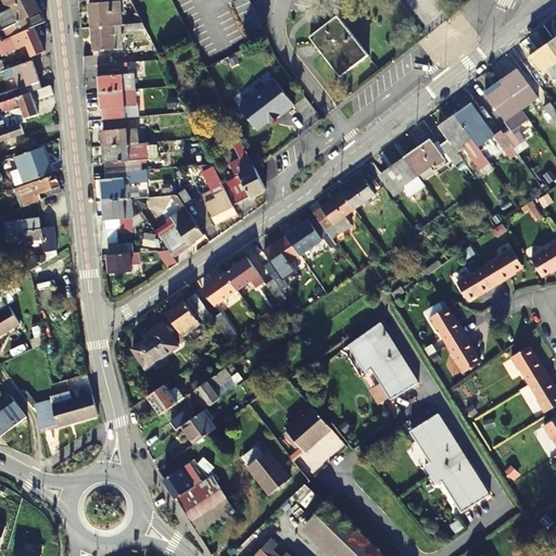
[(33,25),(42,22),(34,0),(3,0),(15,33),(33,25)]
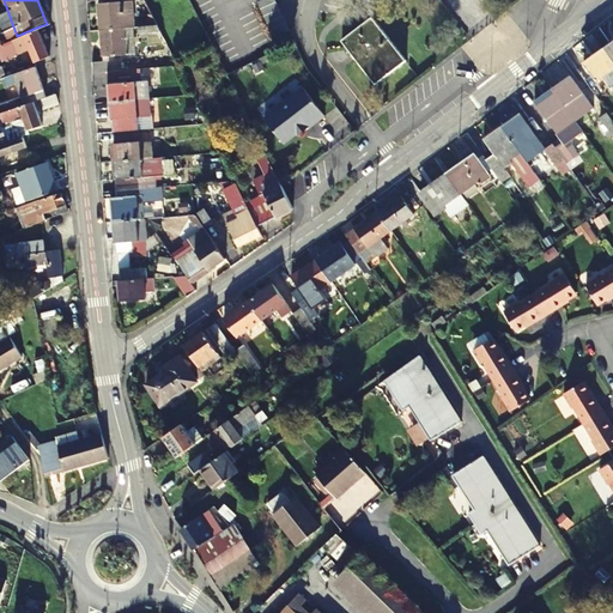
[(287,31),(272,0),(259,0),(256,1),(272,37),(287,31)]
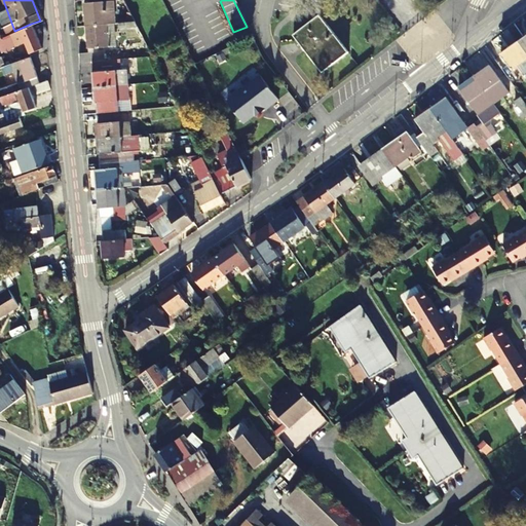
[(83,26),(106,24),(105,12),(111,11),(110,1),(81,3),(83,26)]
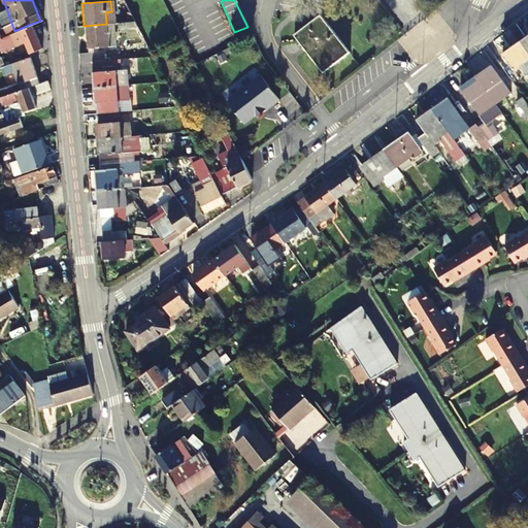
[(321,72),(348,51),(319,14),(291,36),(321,72)]
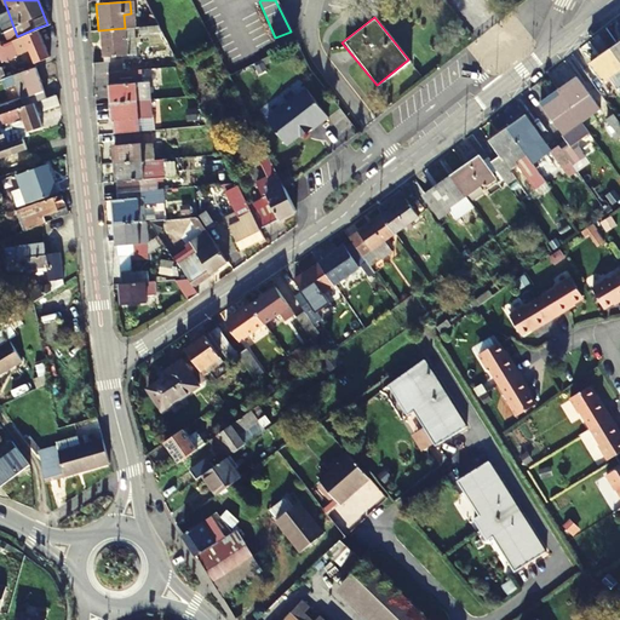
[(135,53),(132,34),(132,27),(125,28),(98,30),(101,57),(135,53)]
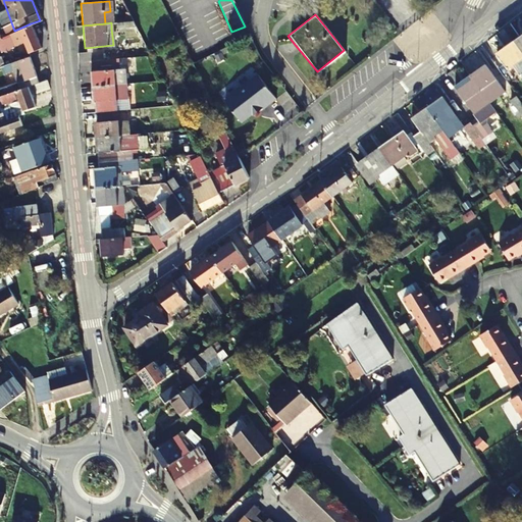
[(29,52),(40,47),(31,23),(14,31),(0,37),(0,43),(1,43),(0,40),(4,39),(5,43),(13,39),(14,42),(23,39),(29,52)]
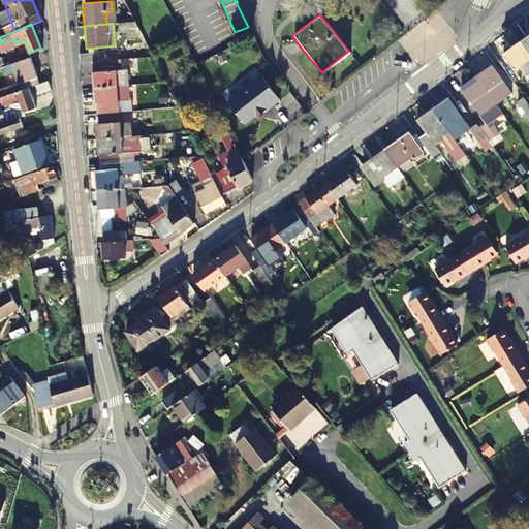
[(528,36),(520,43),(528,57),(528,36)]
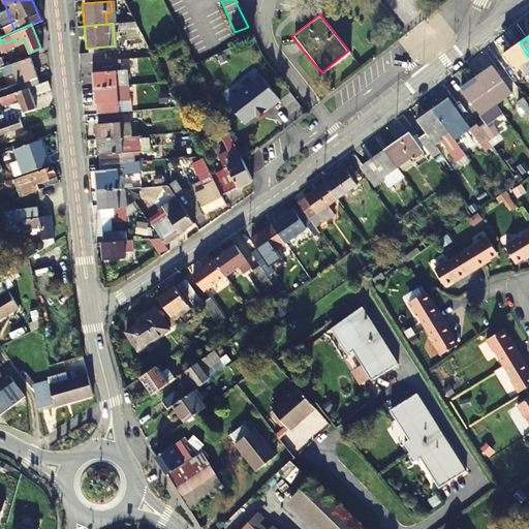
[(503,55),(515,71),(528,60),(528,57),(520,43),(503,55)]
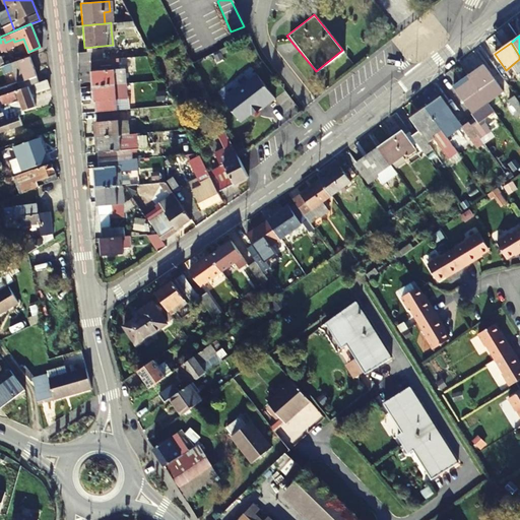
[(9,62),(18,59),(16,51),(7,54),(9,62)]
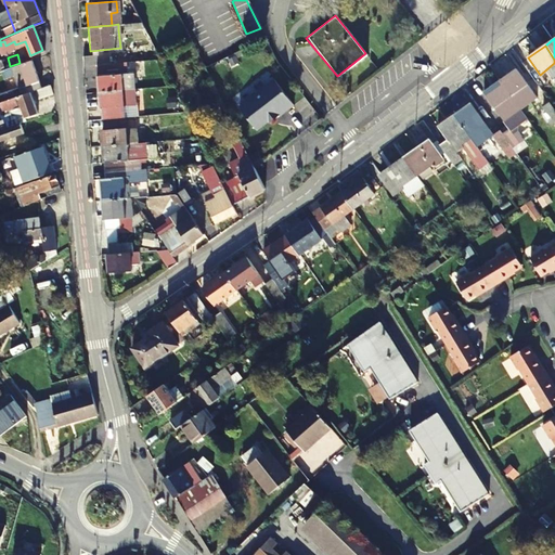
[(82,66),(95,64),(94,56),(81,57),(82,66)]
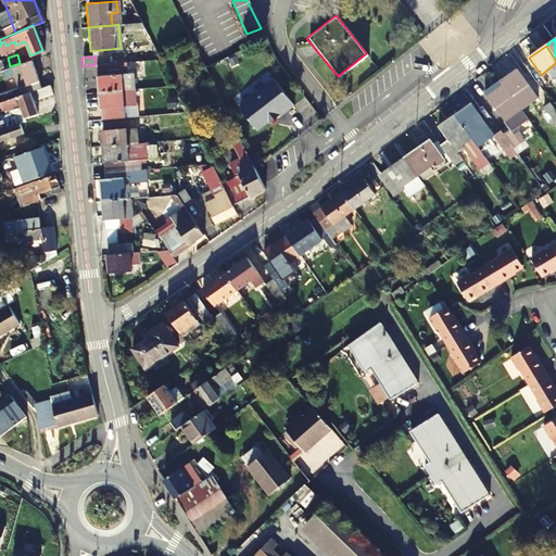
[(21,88),(17,89),(19,96),(30,92),(36,90),(40,89),(30,59),(20,63),(10,66),(2,68),(0,70),(0,100),(1,102),(12,98),(10,91),(4,76),(15,72),(21,88)]
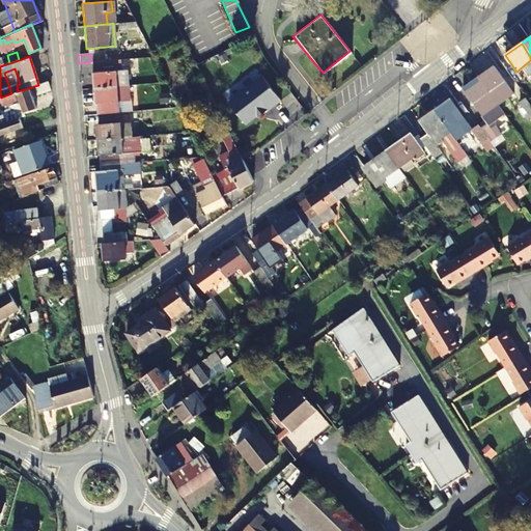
[(96,87),(117,85),(116,77),(122,76),(120,58),(93,61),(96,87)]
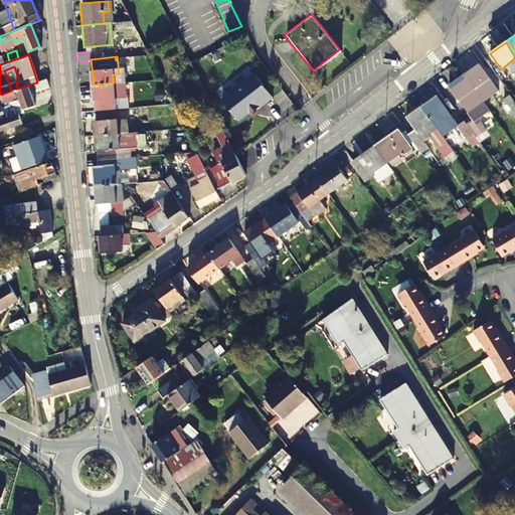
[(466,78),(484,104),(499,92),(480,65),(472,70),(474,72),(466,78)]
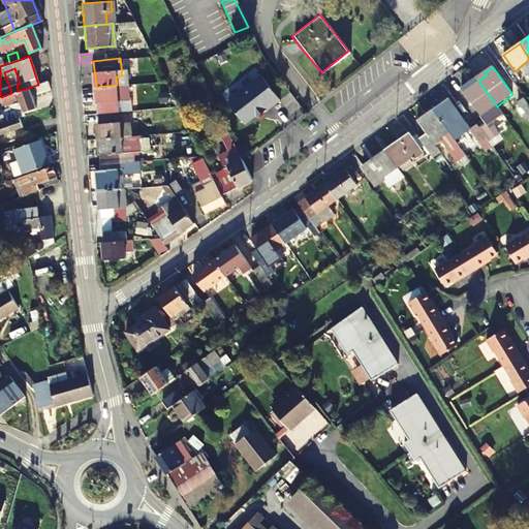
[(4,72),(9,87),(17,85),(20,84),(14,68),(4,72)]
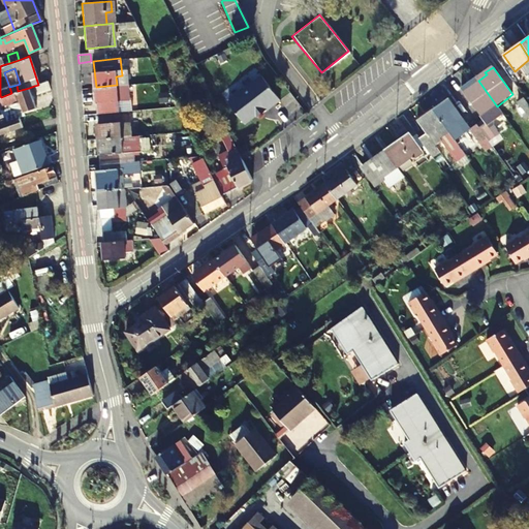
[(228,102),(245,123),(254,115),(252,113),(263,103),(268,107),(278,98),(260,76),(228,102)]
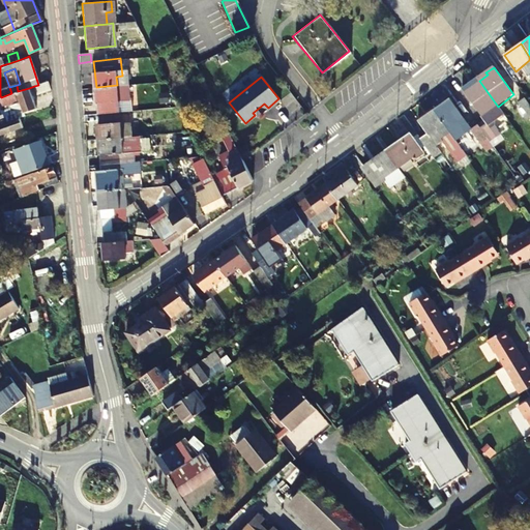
[(38,85),(34,86),(36,95),(52,90),(51,81),(38,85)]
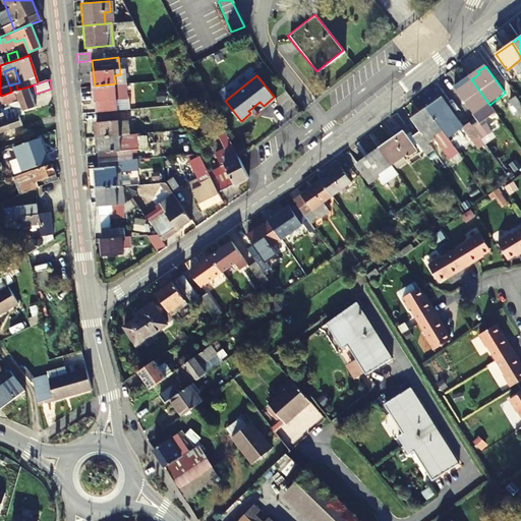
[(454,89),(473,116),(489,105),(471,79),(463,85),(461,83),(454,89)]
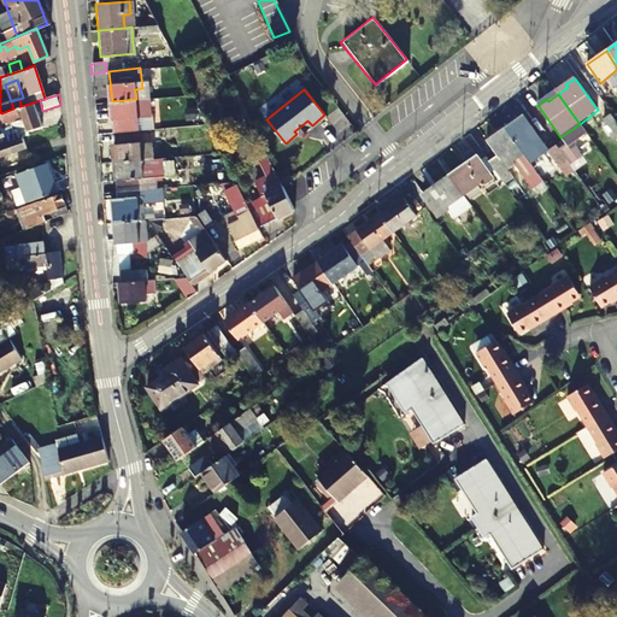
[(13,109),(21,106),(19,99),(11,101),(13,109)]
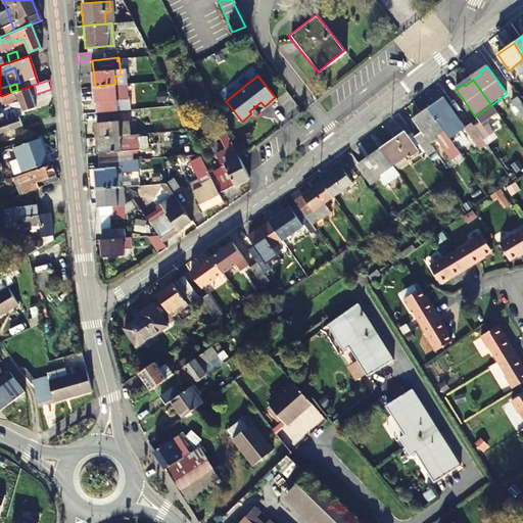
[(98,112),(117,110),(116,107),(119,107),(115,84),(95,86),(98,112)]
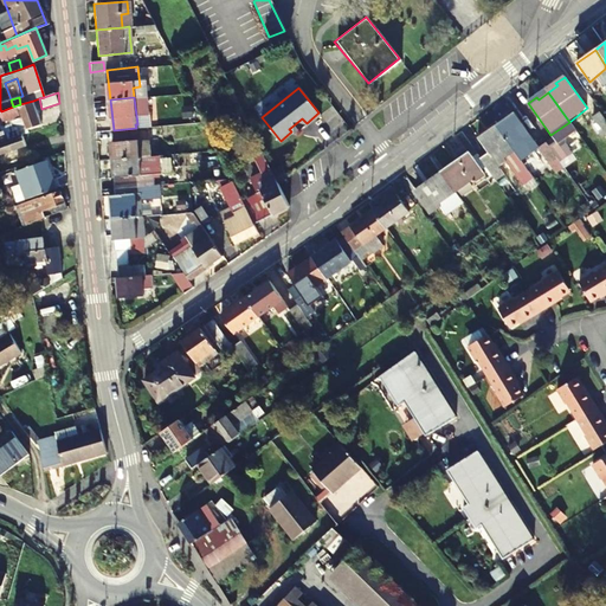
[(0,115),(0,122),(0,123),(21,117),(25,128),(39,123),(33,101),(20,104),(13,107),(1,111),(1,115),(0,115)]
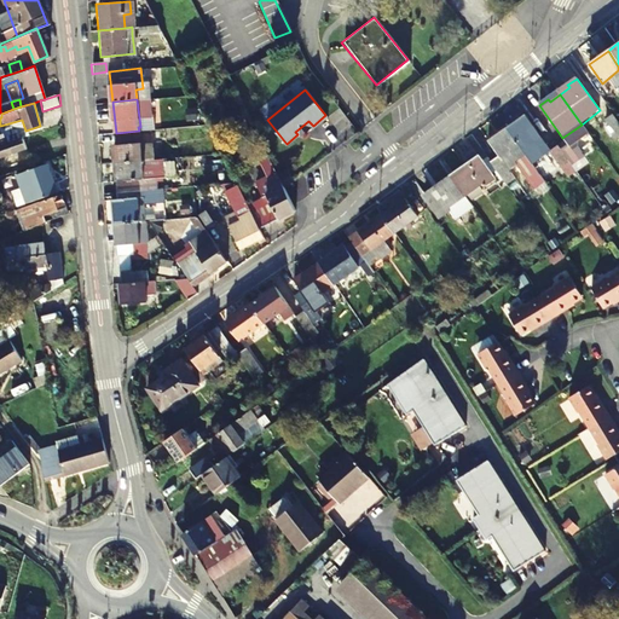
[(508,129),(526,155),(537,148),(539,151),(548,146),(526,116),(508,129)]
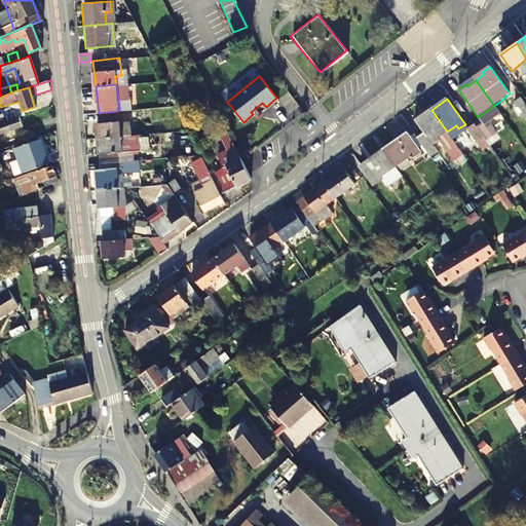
[(16,117),(14,110),(2,114),(4,121),(16,117)]
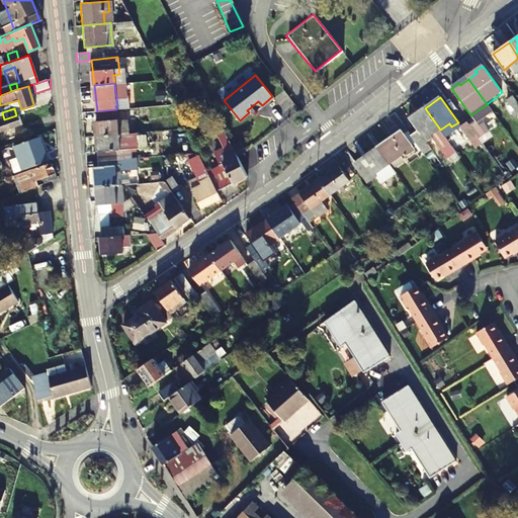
[(425,108),(410,119),(420,133),(428,144),(435,139),(433,136),(440,130),(425,108)]
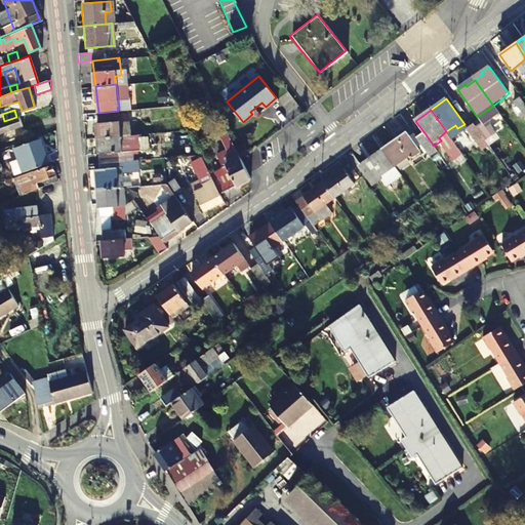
[(97,138),(120,136),(118,111),(98,113),(99,123),(95,123),(97,138)]
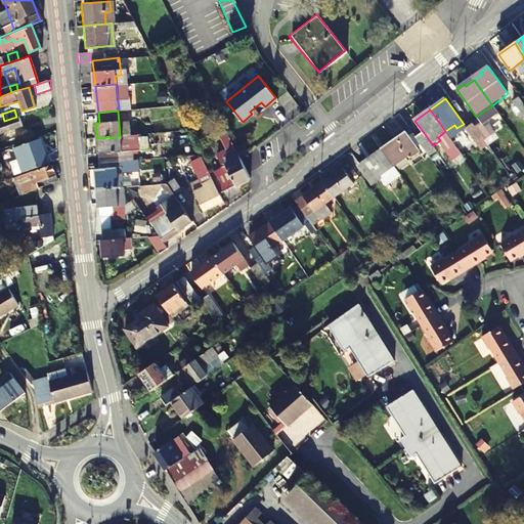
[(499,117),(504,122),(511,117),(507,112),(499,117)]
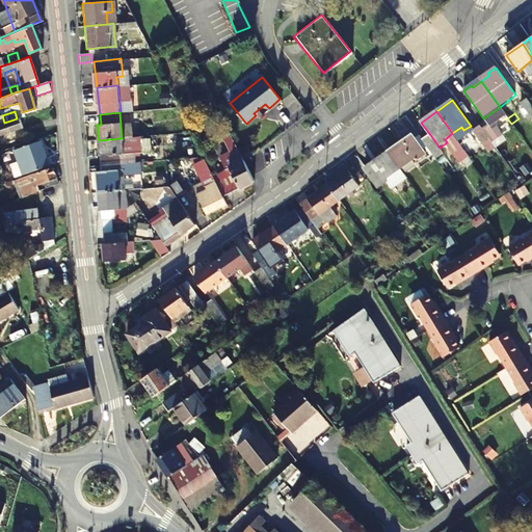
[(0,124),(0,134),(20,128),(17,118),(4,123),(0,124)]
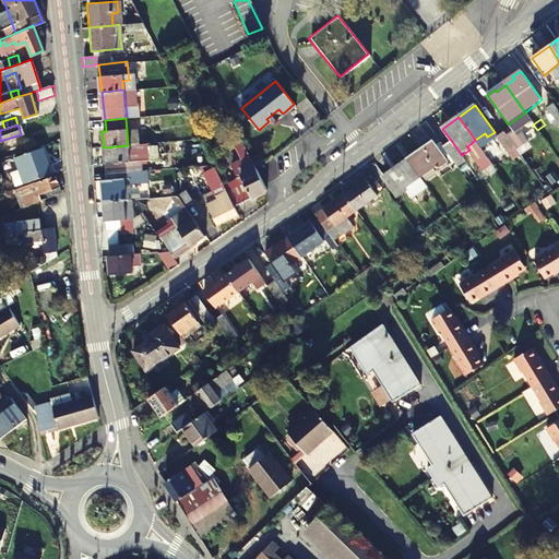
[(142,143),(151,143),(149,128),(141,128),(142,143)]
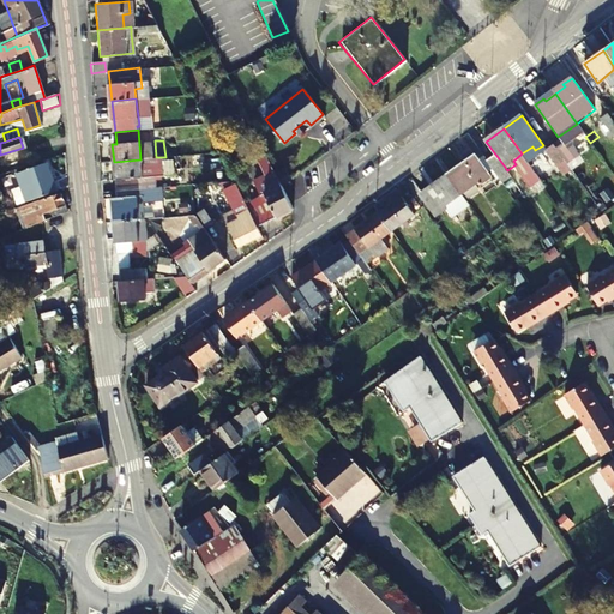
[(572,155),(565,145),(557,150),(569,167),(581,158),(577,152),(572,155)]
